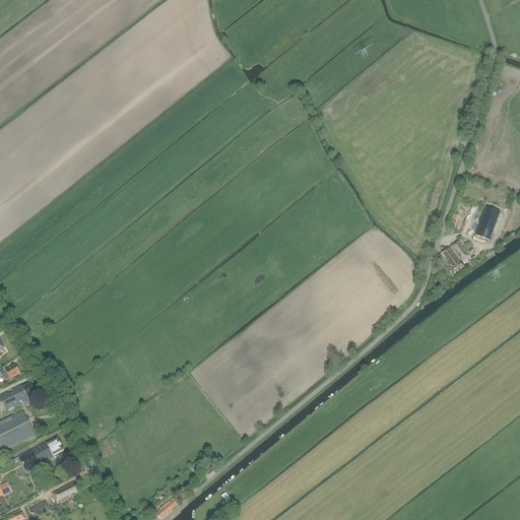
[(485,206),(475,236),(490,241),(500,211),(485,206)]
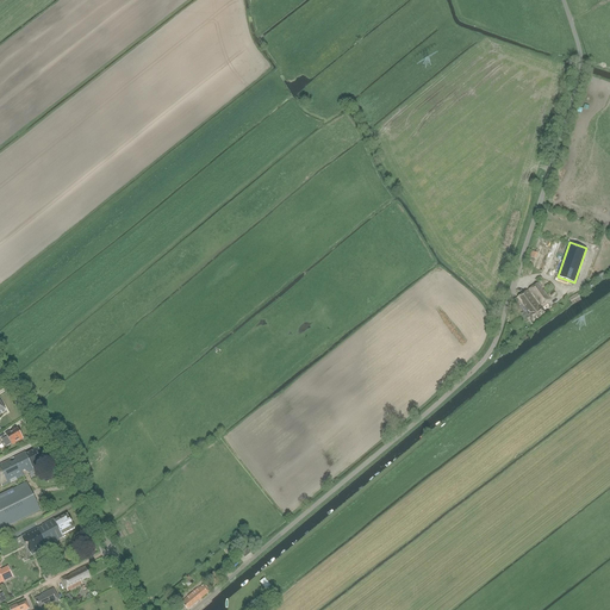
[(521,313),(524,319),(529,317),(534,323),(546,315),(541,309),(552,300),(539,284),(515,300),(523,311),(521,313)]
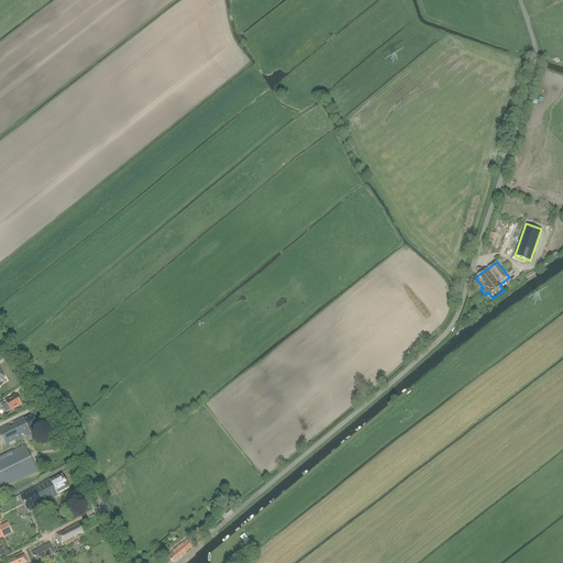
[(526,276),(529,283),(537,278),(533,272),(526,276)]
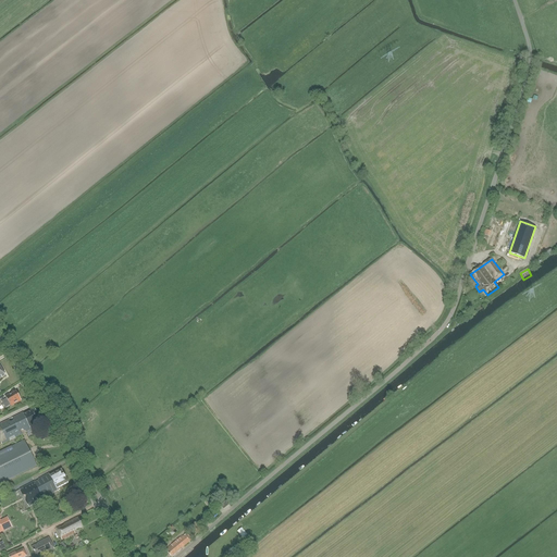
[(5,398),(7,399),(1,401),(5,409),(10,406),(11,407),(21,401),(16,392),(5,398)]
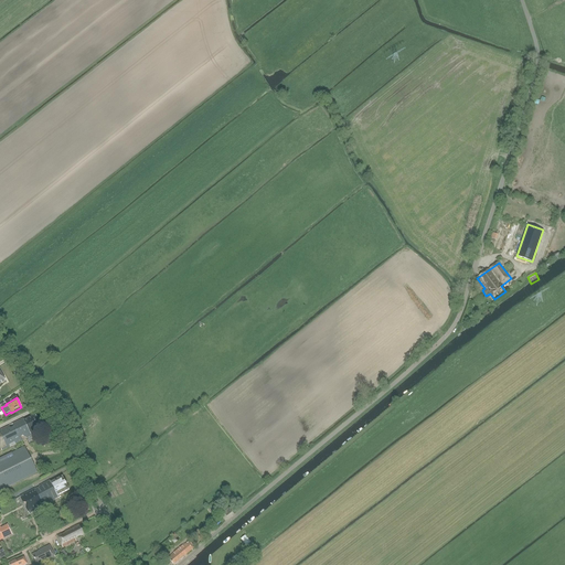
[(8,427),(0,430),(0,447),(2,451),(10,447),(9,446),(14,443),(16,444),(21,441),(22,440),(21,438),(23,437),(27,438),(32,436),(30,434),(41,428),(35,416),(24,422),(23,419),(13,424),(16,428),(12,429),(8,427)]
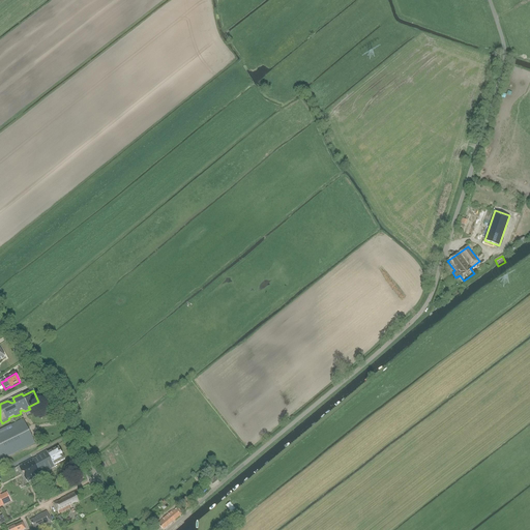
[(0,461),(35,444),(23,419),(0,431),(0,461)]
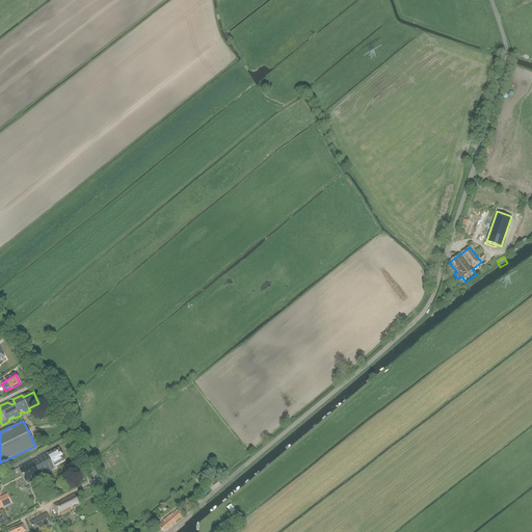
[(47,453),(33,460),(42,477),(55,470),(54,468),(65,461),(58,450),(48,455),(47,453)]
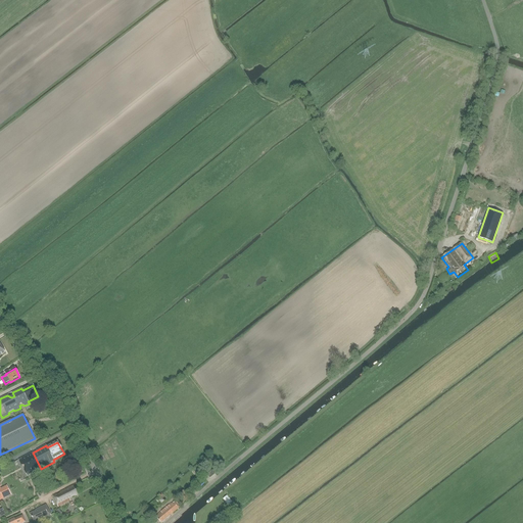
[(27,476),(41,469),(33,453),(18,460),(27,476)]
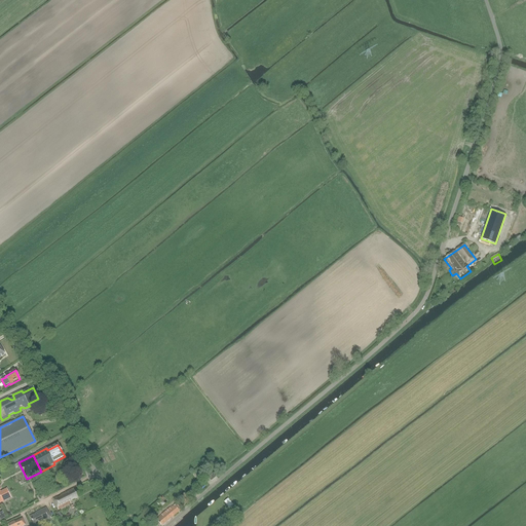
[(0,489),(1,489),(0,487),(0,503),(11,498),(7,488),(1,491),(0,489)]
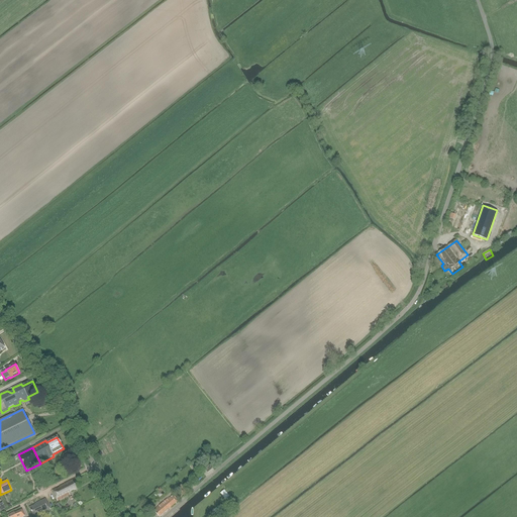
[(75,479),(52,490),(58,501),(70,495),(69,494),(77,489),(76,486),(78,485),(75,479)]
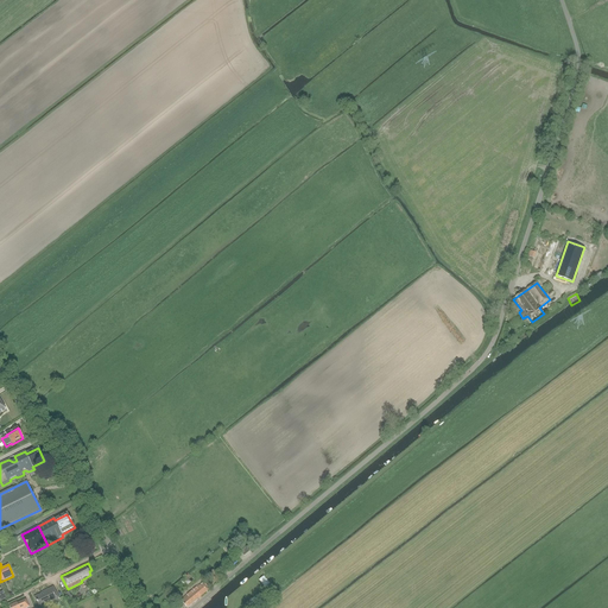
[(223,578),(216,569),(209,575),(216,584),(223,578)]
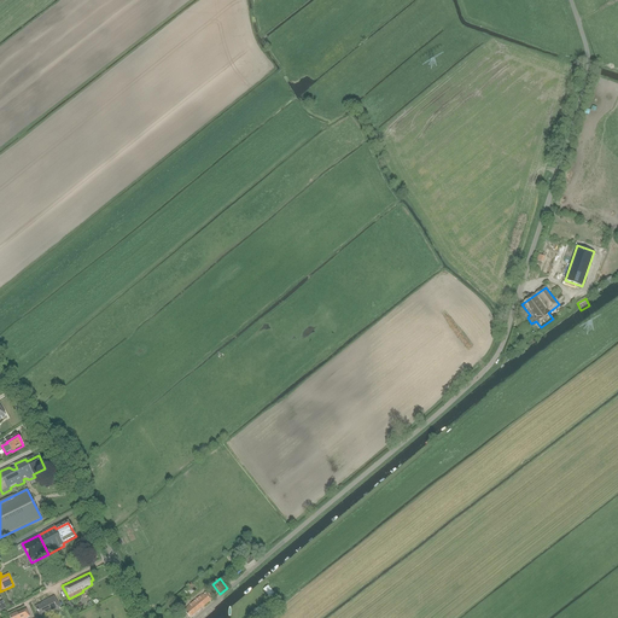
[(274,593),(268,587),(263,590),(269,598),(274,593)]
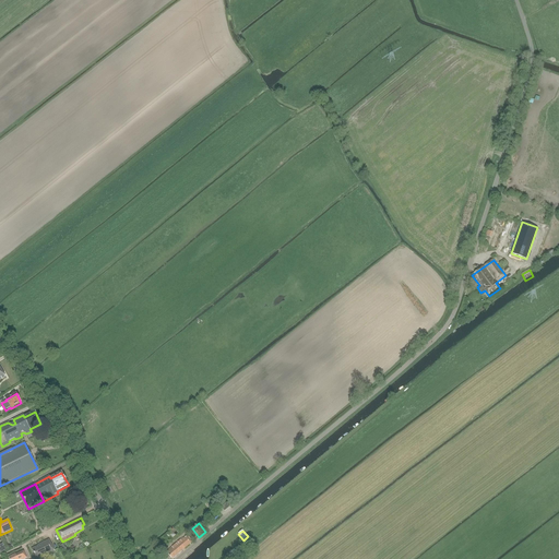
[(181,538),(166,552),(171,558),(193,542),(188,535),(182,539),(181,538)]
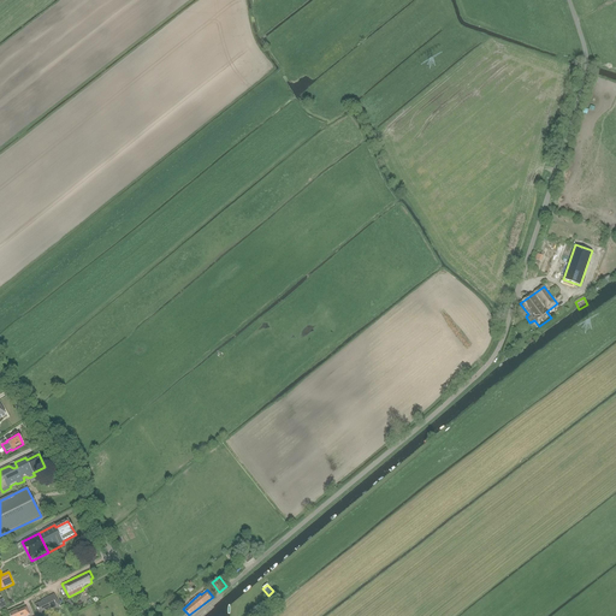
[(42,602),(35,605),(40,615),(41,615),(47,614),(47,615),(60,608),(54,596),(42,602)]
